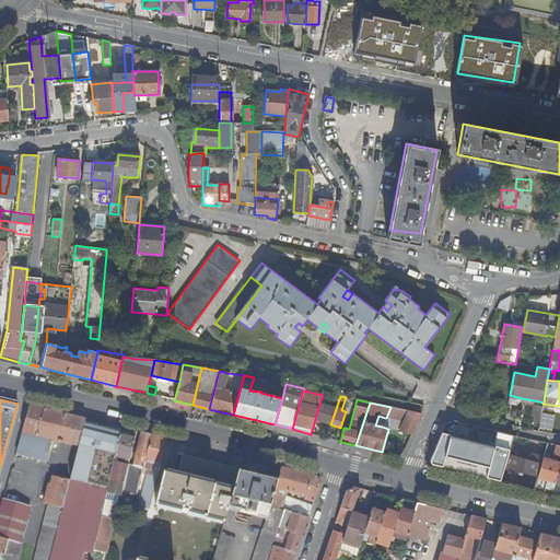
[(315,419),(330,424),(336,409),(319,404),(315,419)]
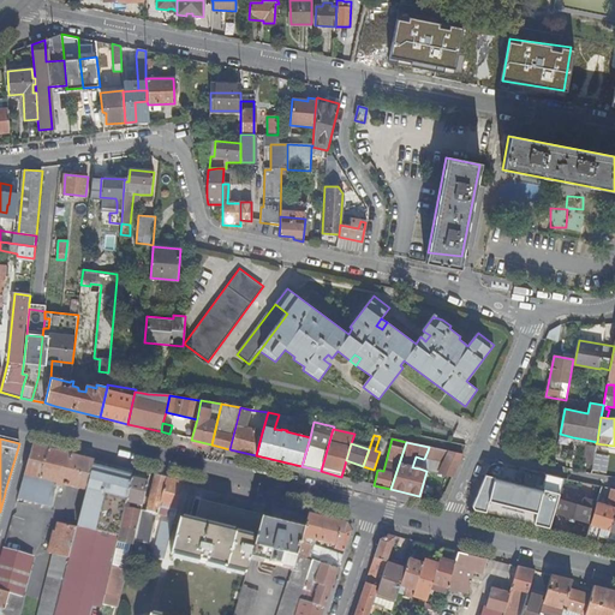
[(34,503),(48,451),(33,447),(17,500),(34,503)]
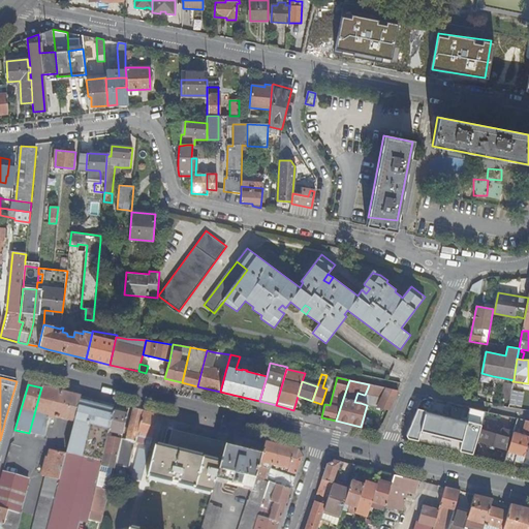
[(501,399),(509,400),(512,385),(503,384),(501,399)]
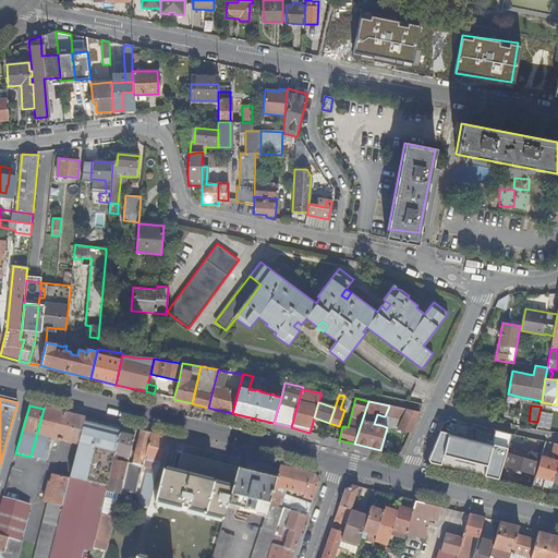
[(64,414),(44,409),(31,457),(46,461),(49,448),(51,439),(79,446),(84,424),(85,419),(64,414)]
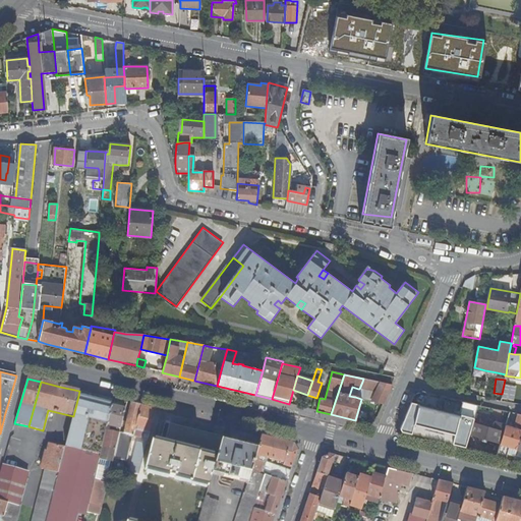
[(371,401),(384,404),(393,385),(381,383),(379,386),(371,401)]
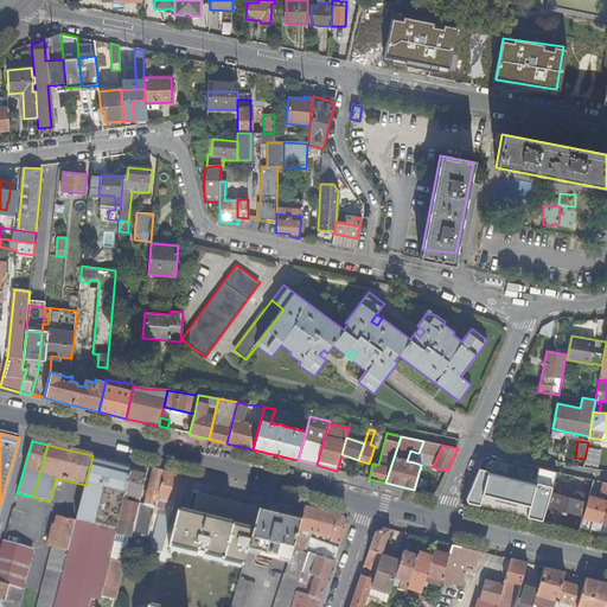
[(407,461),(414,462),(417,453),(410,451),(407,461)]
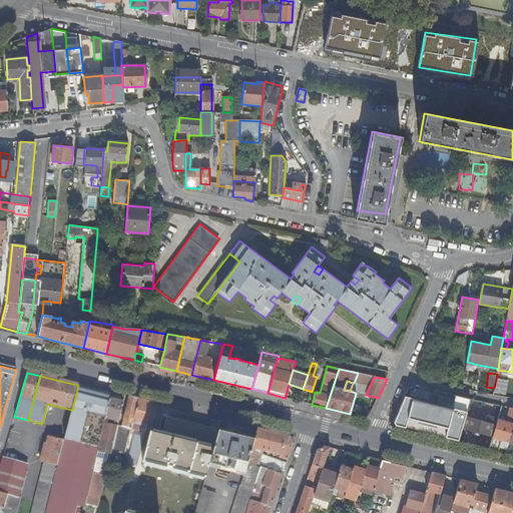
[(110,393),(78,385),(77,390),(109,398),(110,393)]
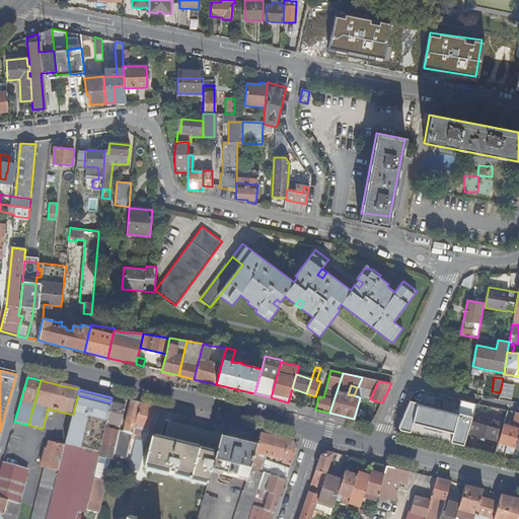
[(110,402),(78,394),(73,415),(70,425),(65,447),(46,518),(70,518),(80,484),(92,487),(94,479),(101,446),(105,429),(106,424),(110,404),(110,402)]
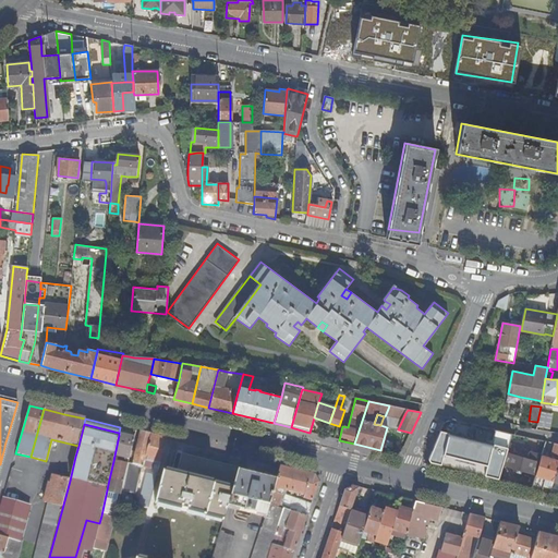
[(137,445),(136,449),(133,464),(143,466),(144,460),(150,435),(141,433),(137,445)]
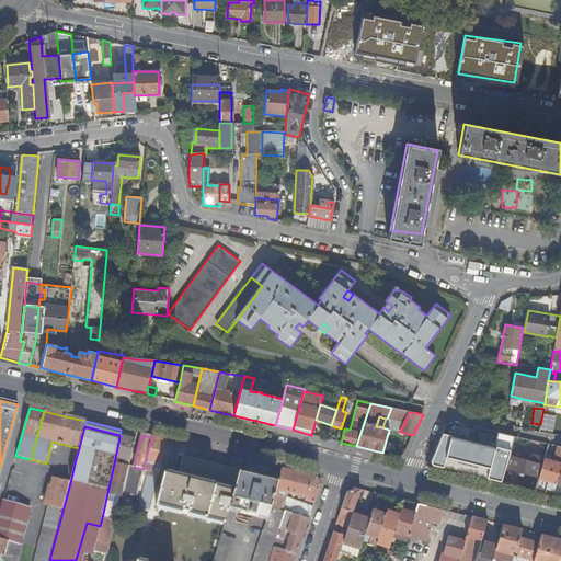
[(469,439),(451,436),(446,457),(490,468),(492,457),(494,457),(495,454),(493,454),(494,446),(478,442),(469,439)]
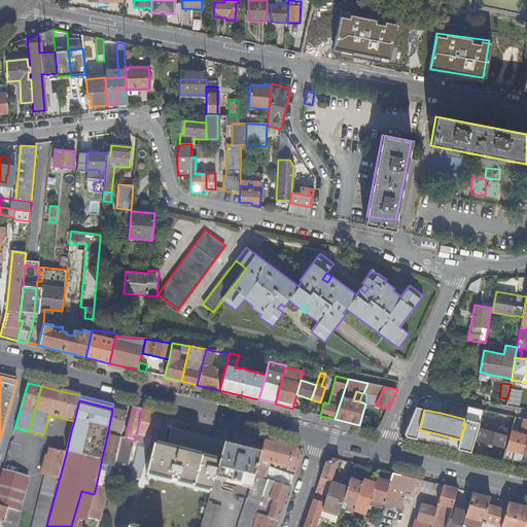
[(496,420),(498,413),(484,410),(482,416),(496,420)]
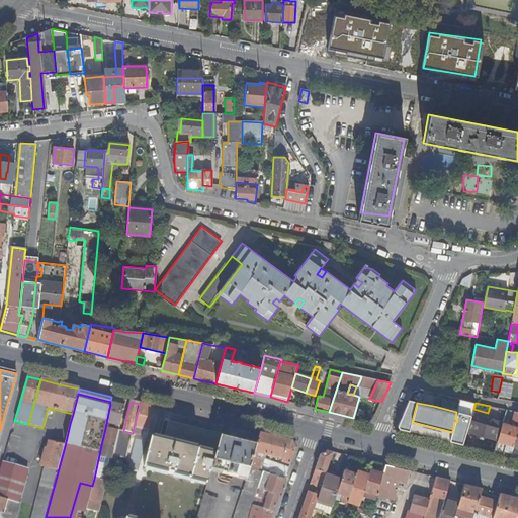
[(125,407),(110,404),(106,423),(119,427),(123,412),(125,407)]
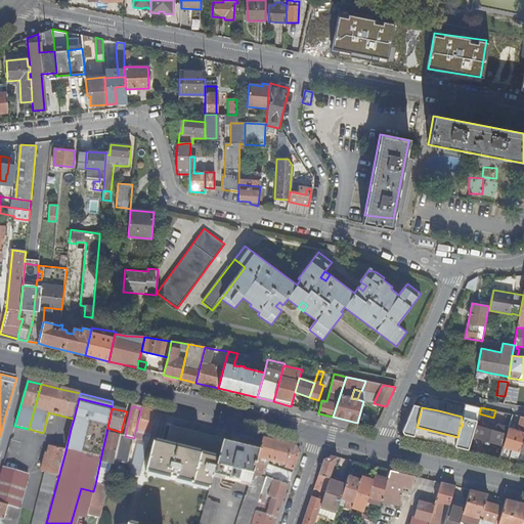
[(151,436),(158,412),(141,408),(135,432),(151,436)]
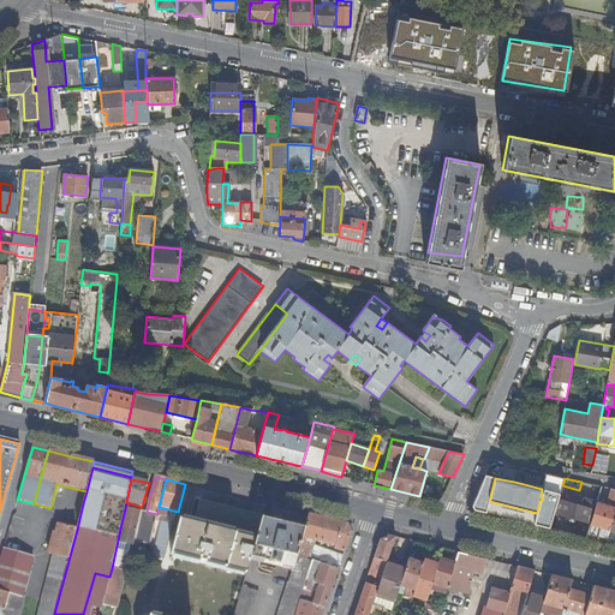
[(543,524),(550,526),(560,494),(551,493),(543,524)]
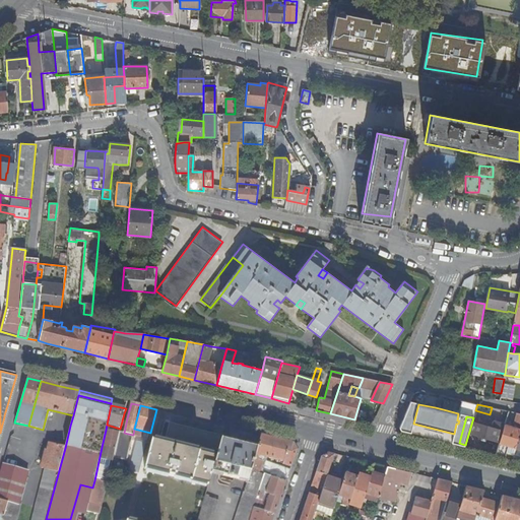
[(502,431),(502,432),(505,425),(494,421),(492,428),(489,427),(486,427),(473,423),(471,434),(498,442),(502,431)]
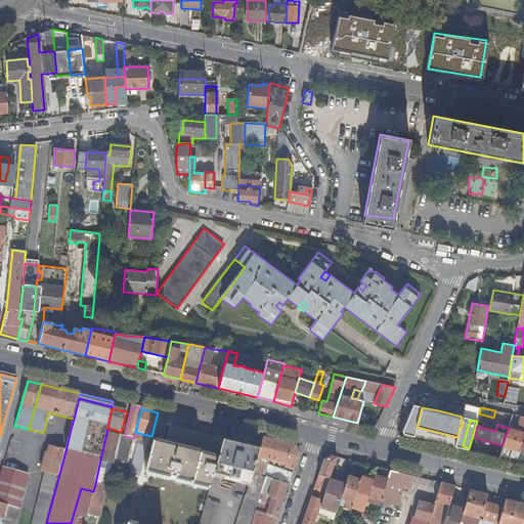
[(145,474),(192,484),(206,436),(205,435),(171,427),(166,447),(154,445),(145,474)]
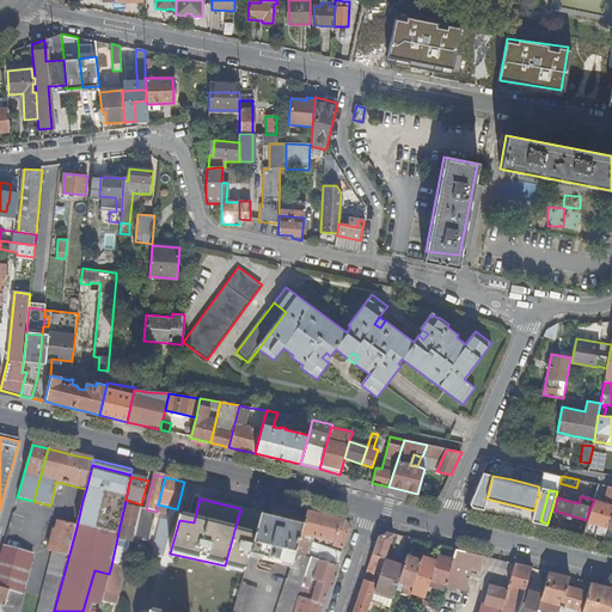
[(604,539),(604,538),(606,528),(611,510),(611,505),(594,500),(591,508),(583,534),(604,539)]
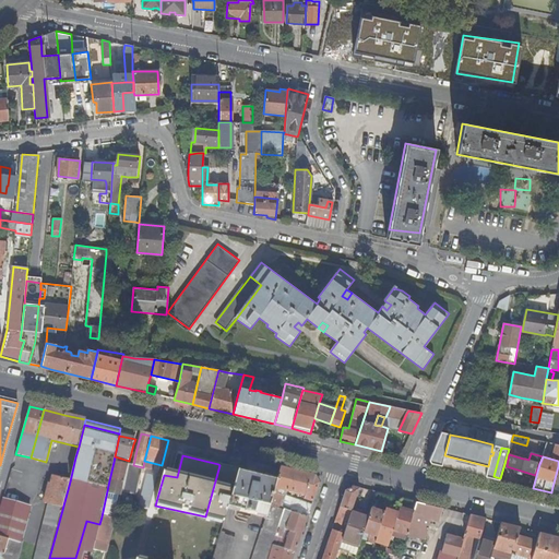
[(128,465),(114,462),(109,480),(123,484),(125,479),(125,478),(126,477),(128,465)]
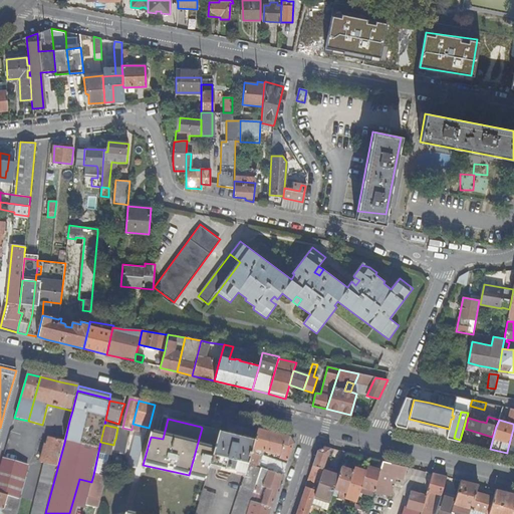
[(189,475),(206,479),(209,467),(219,435),(220,432),(202,428),(189,475)]
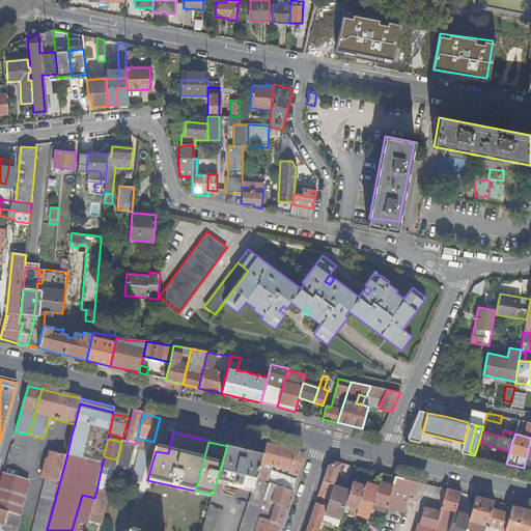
[(289,474),(297,477),(303,460),(299,453),(267,445),(262,458),(260,465),(260,470),(256,480),(266,483),(269,471),(263,469),(263,465),(289,472),(289,474)]
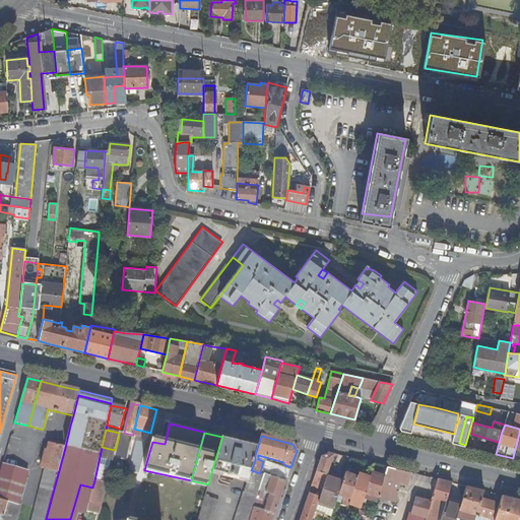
[(24,440),(11,437),(3,465),(16,468),(24,440)]
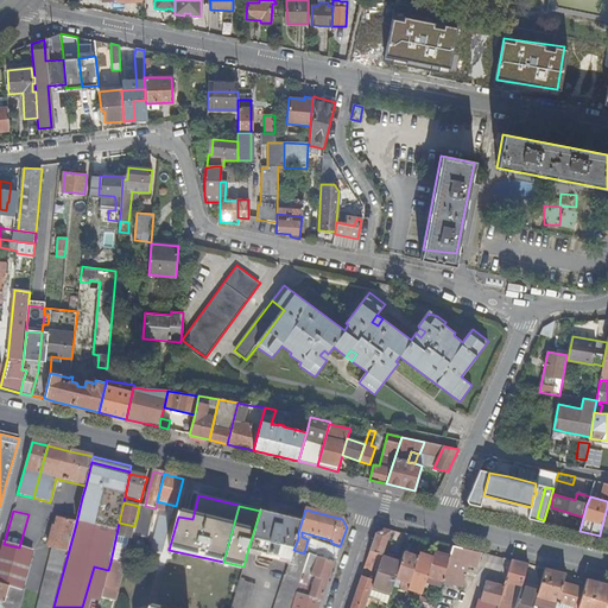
[(301,525),(259,514),(247,552),(289,563),(292,553),(293,550),(298,538),(298,532),(301,525)]
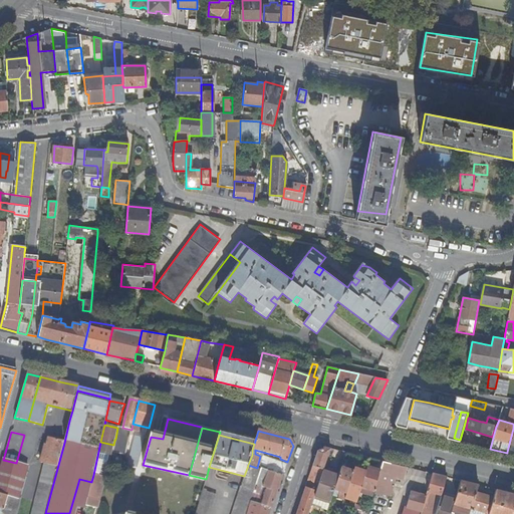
[(137,469),(144,439),(141,438),(138,440),(130,467),(137,469)]
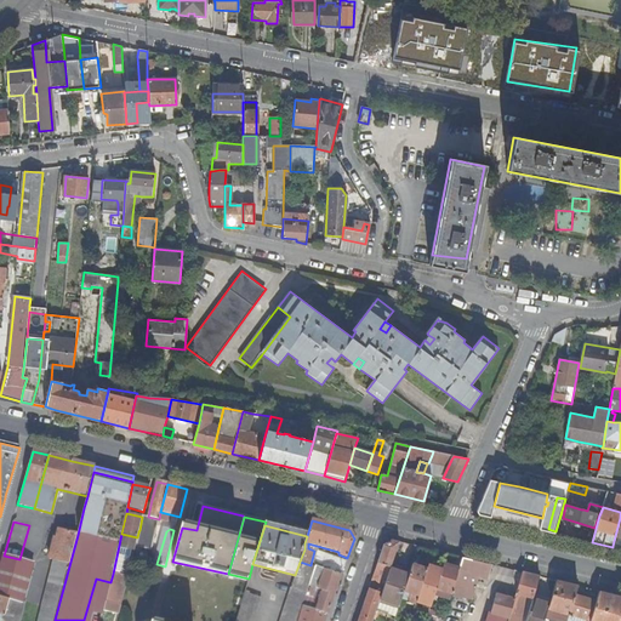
[(53,560),(36,620),(55,620),(78,535),(58,530),(56,540),(53,539),(49,559),(53,560)]
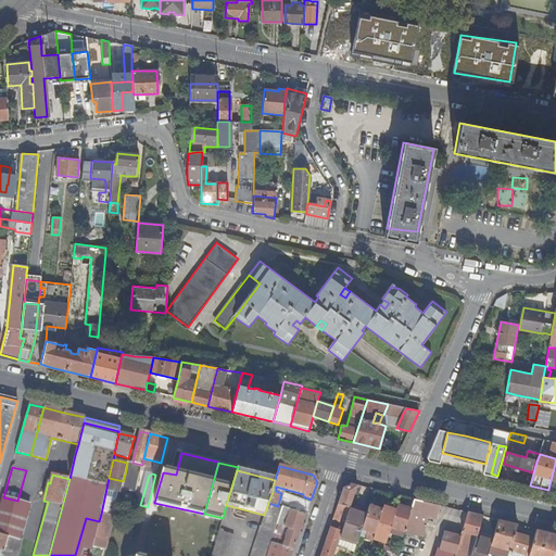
[(139,478),(125,475),(124,476),(124,477),(123,481),(123,482),(138,485),(139,478)]
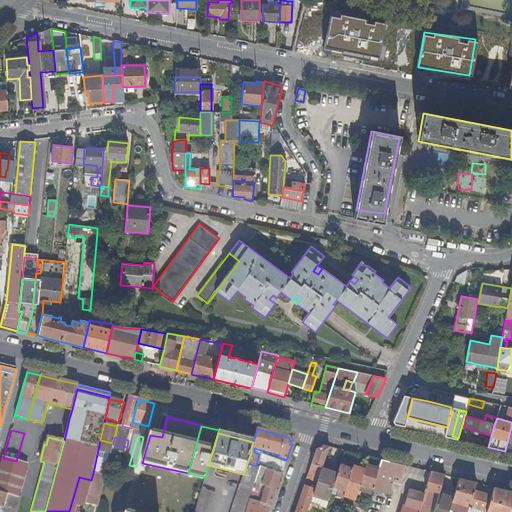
[(323,465),(329,446),(324,444),(317,448),(304,484),(315,488),(317,482),(322,468),(323,465)]
